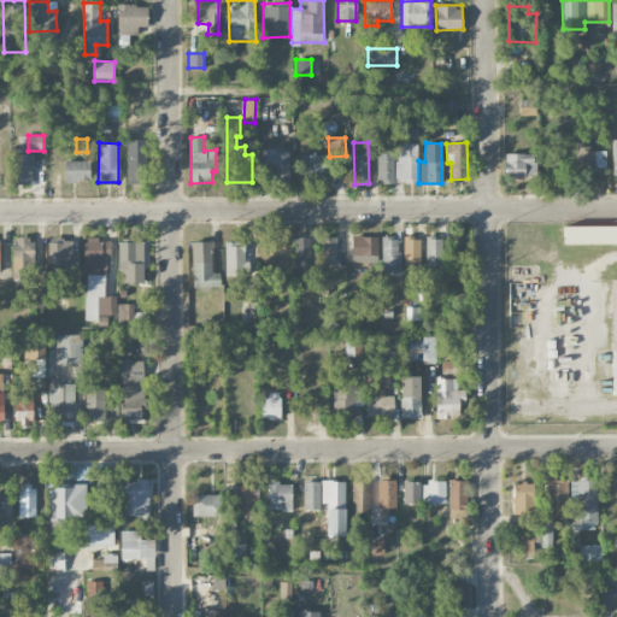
[(417,182),(418,144),(397,144),(397,181),(417,182)]
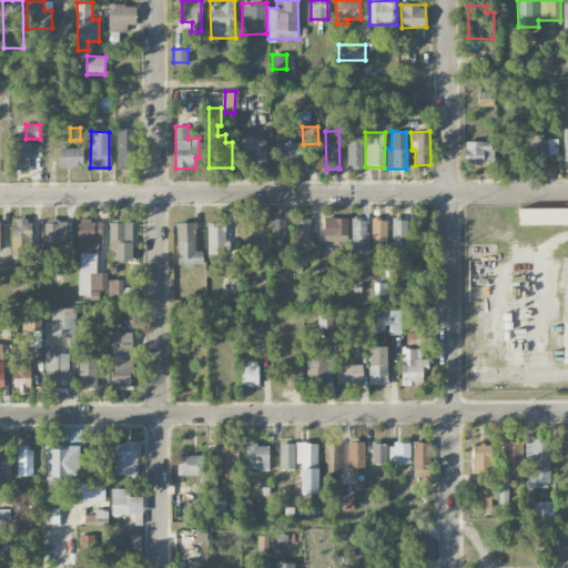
[(558,153),(558,139),(543,139),(543,134),(530,134),(531,154),(558,153)]
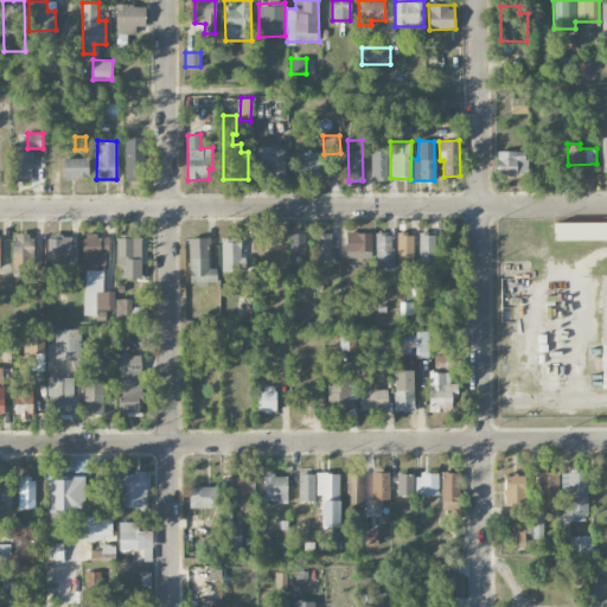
[(31,147),(10,147),(11,180),(31,179),(31,147)]
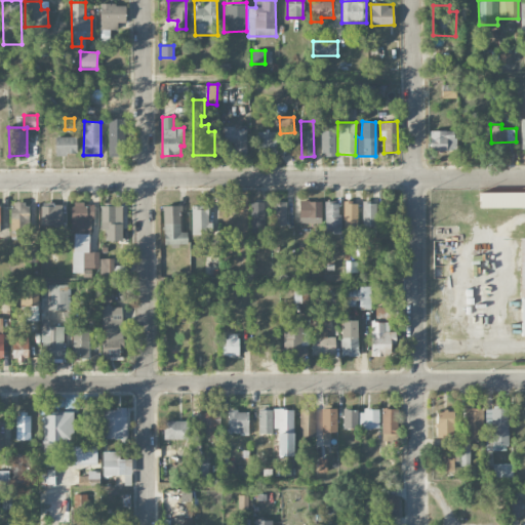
[(224,128),(224,143),(234,143),(234,158),(247,157),(246,127),(224,128)]
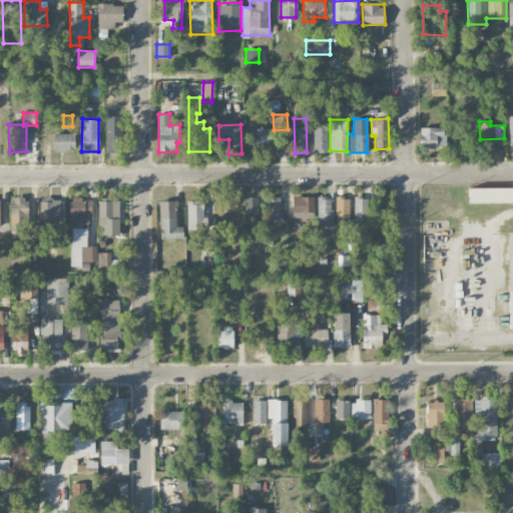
[(327,127),(314,127),(314,153),(328,152),(327,127)]
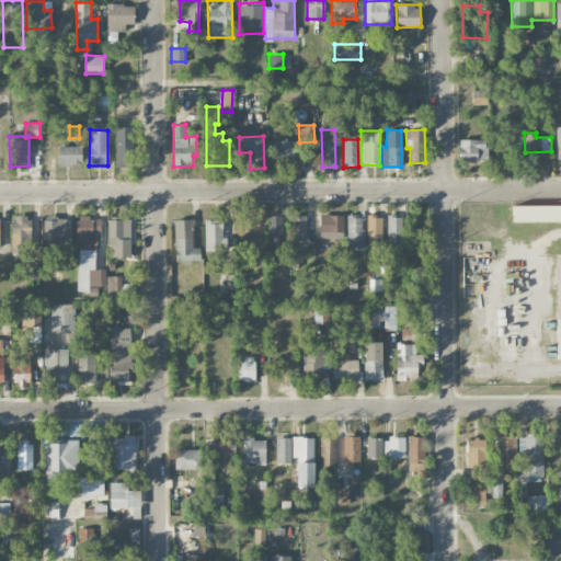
[(459,140),(460,161),(487,161),(487,139),(459,140)]
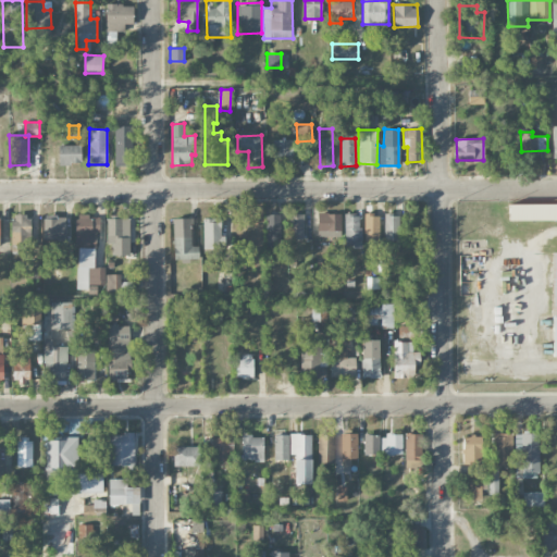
[(273,163),(293,162),(293,139),(273,140),(273,163)]
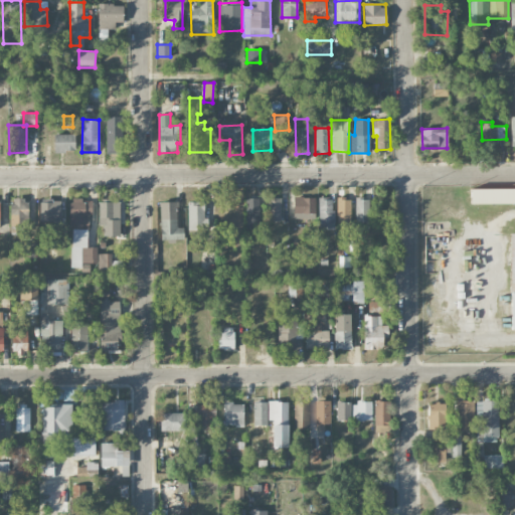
[(55,152),(75,151),(74,134),(54,135),(55,152)]
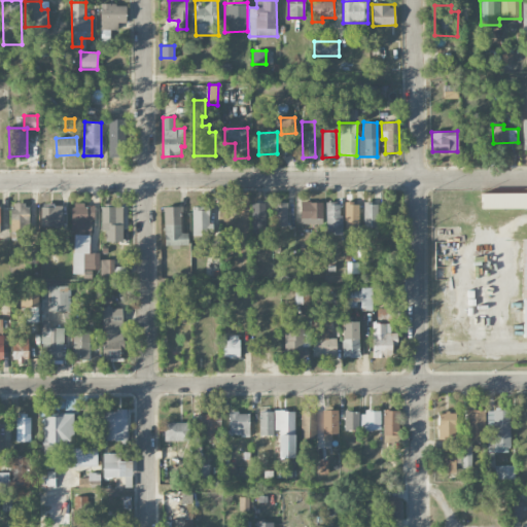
[(526,192),(482,194),(482,209),(526,208),(526,192)]
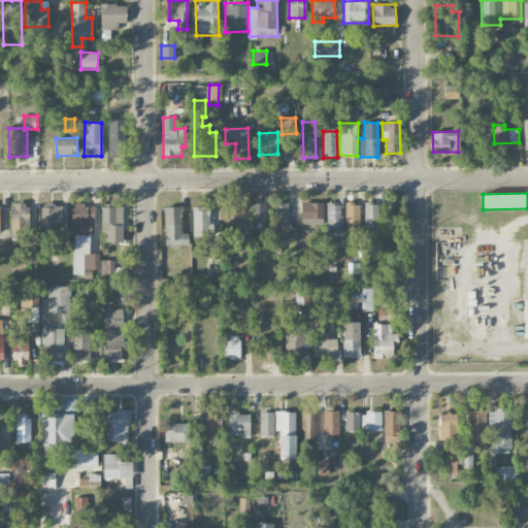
[(289,202),(274,202),(274,227),(289,227),(289,202)]
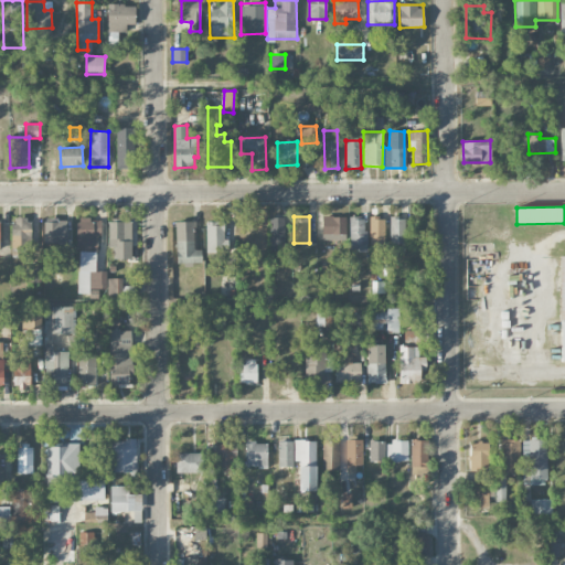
[(345,240),(345,216),(321,216),(322,240),(345,240)]
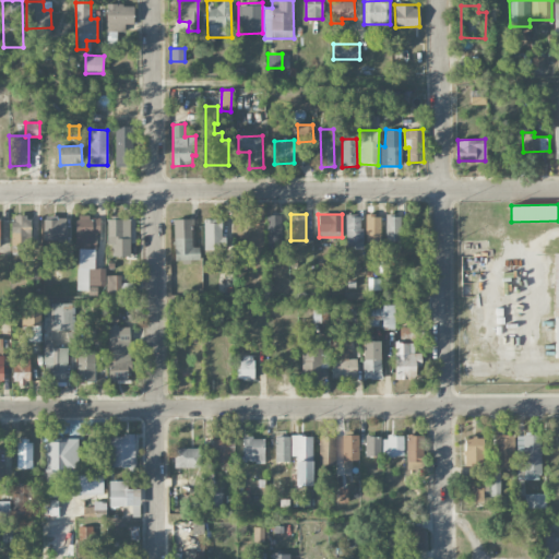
[(12,256),(32,256),(31,215),(12,215),(12,256)]
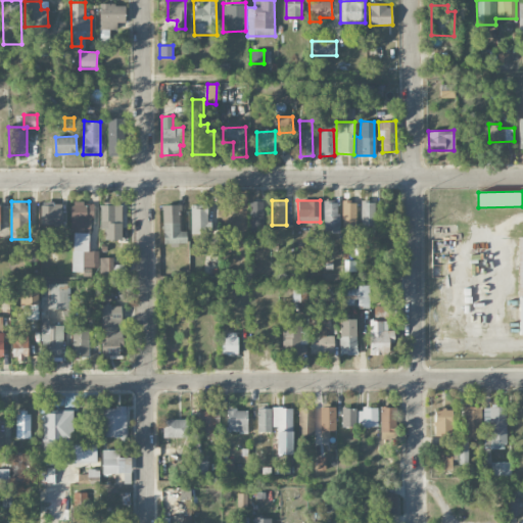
[(263,201),(249,201),(250,231),(264,230),(263,201)]
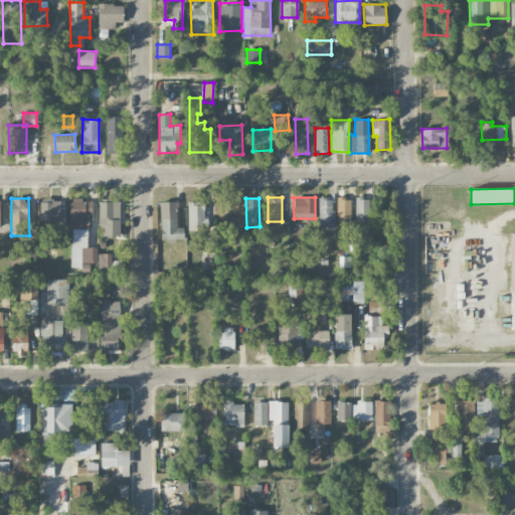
[(333,198),(318,198),(319,228),(334,227),(333,198)]
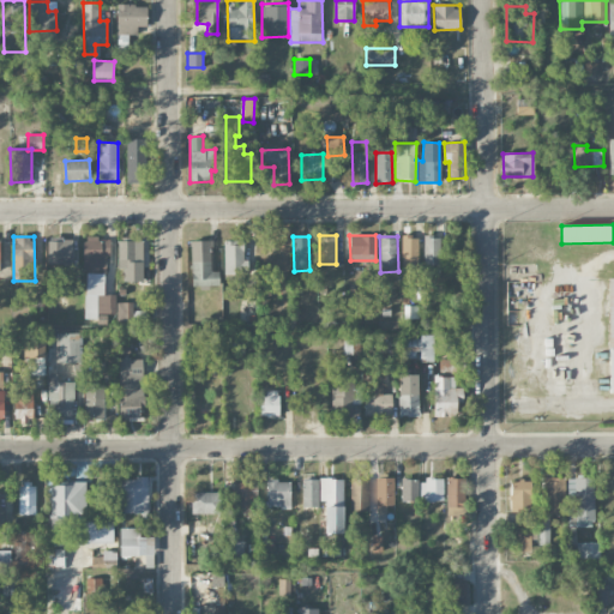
[(402,263),(417,263),(417,236),(402,236),(402,263)]
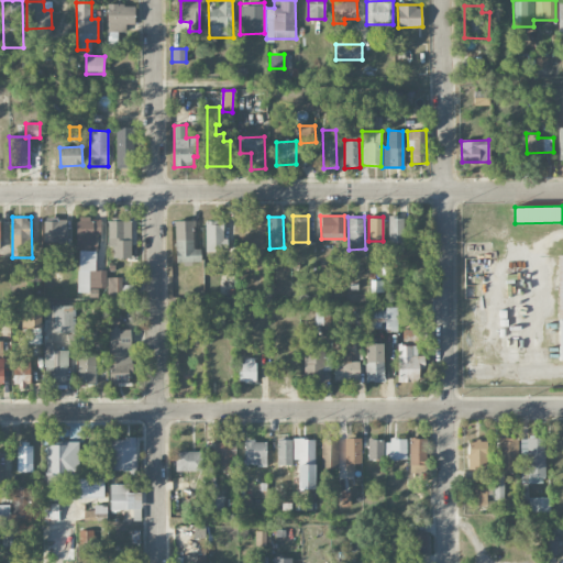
[(389,252),(405,252),(404,217),(388,217),(389,252)]
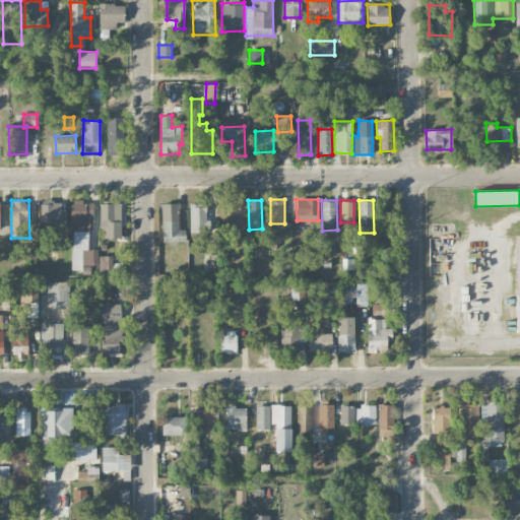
[(40,223),(61,224),(62,202),(41,201),(40,223)]
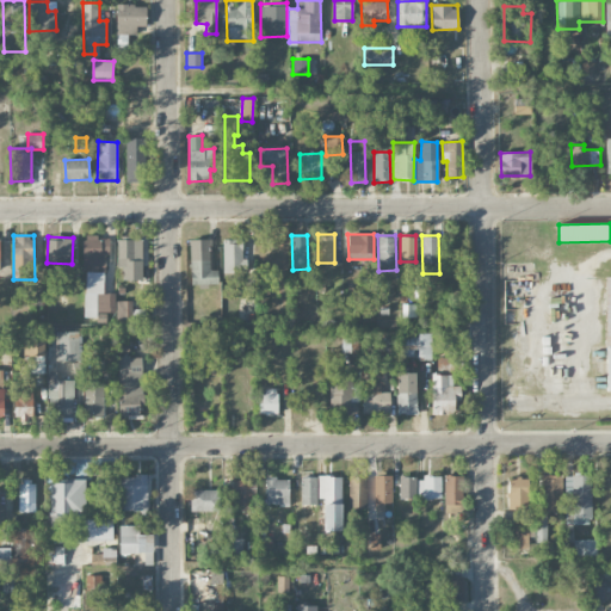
[(107,236),(84,236),(82,269),(107,270),(107,236)]
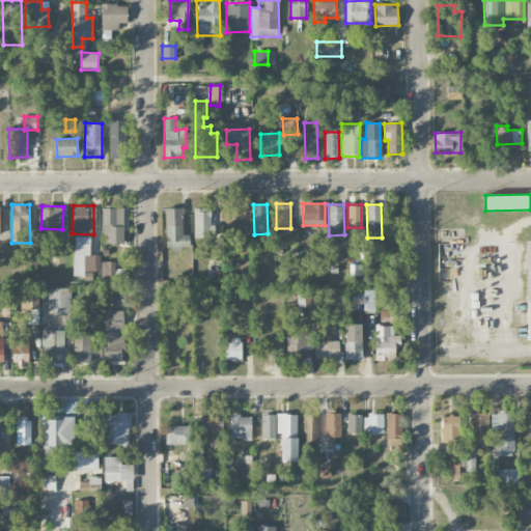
[(123,243),(123,207),(102,207),(103,232),(107,232),(107,243),(123,243)]
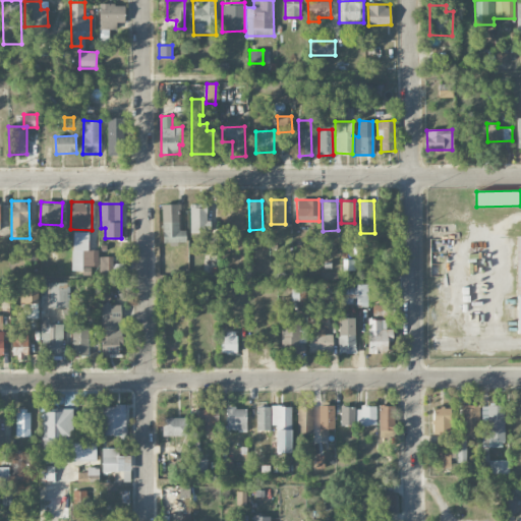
[(185,242),(185,231),(178,231),(178,204),(162,204),(163,243),(185,242)]
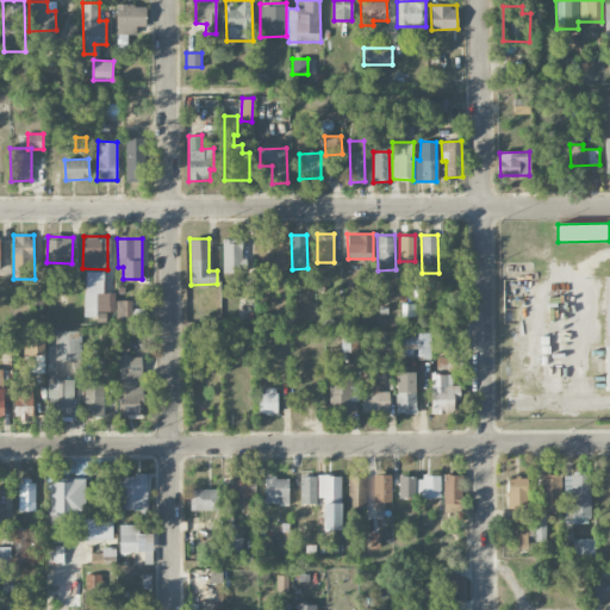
[(242,238),(223,238),(223,273),(246,272),(246,256),(242,256),(242,238)]
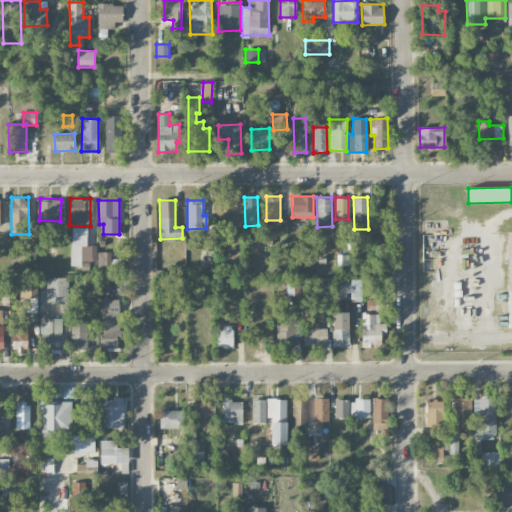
[(96,245),(86,245),(87,228),(72,228),(71,265),(81,266),(81,261),(96,261),(96,245)]
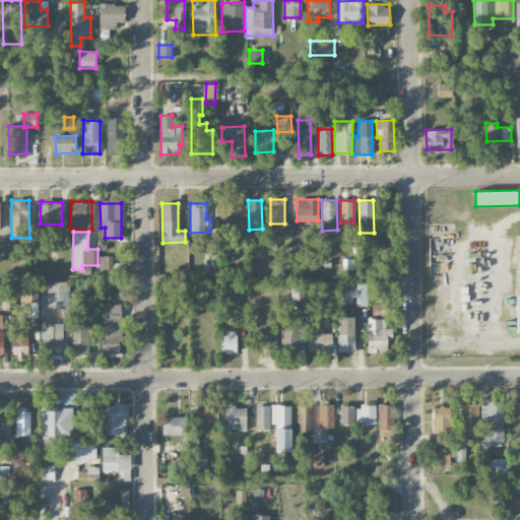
[(112,256),(100,256),(100,271),(112,271),(112,256)]
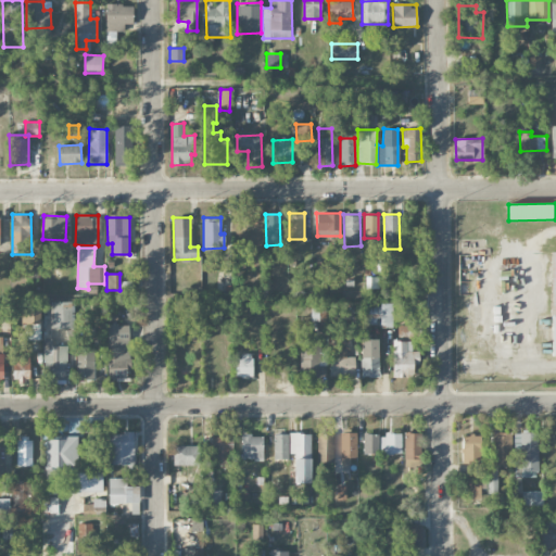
[(74,301),(50,301),(51,328),(74,328),(74,301)]
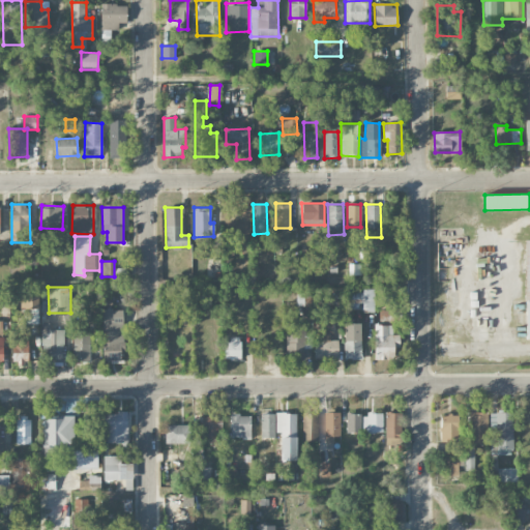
[(346,308),(361,308),(361,313),(374,312),(374,289),(346,290),(346,308)]
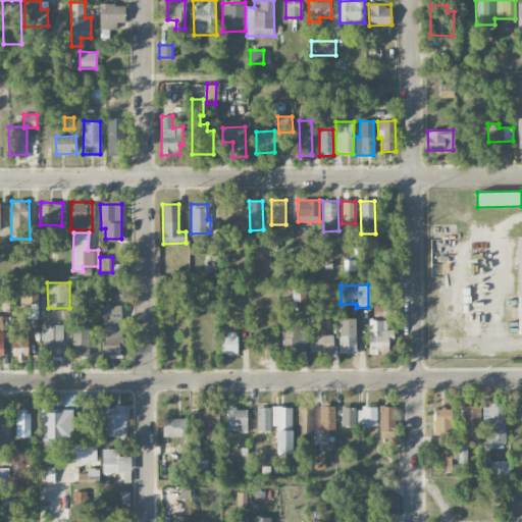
[(38,288),(20,289),(20,306),(22,306),(23,318),(38,318),(38,288)]
